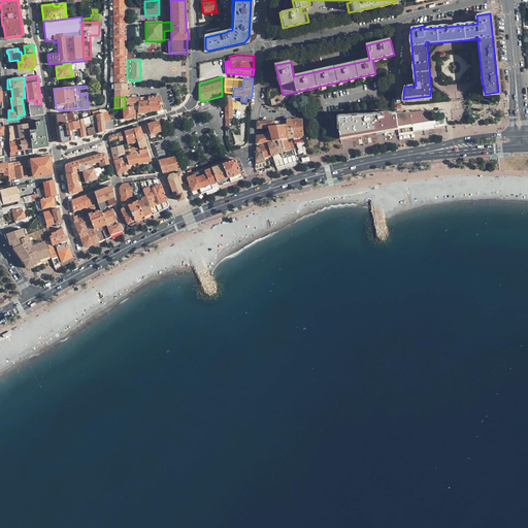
[(139,97),(127,98),(125,98),(125,101),(125,107),(138,106),(138,101),(138,100),(139,97)]
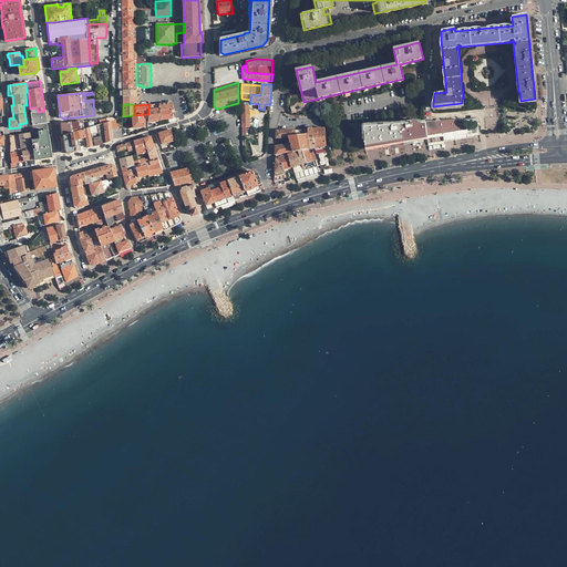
[(151,109),(148,109),(148,114),(148,116),(148,122),(162,120),(161,110),(160,104),(155,104),(155,110),(151,110),(151,109)]
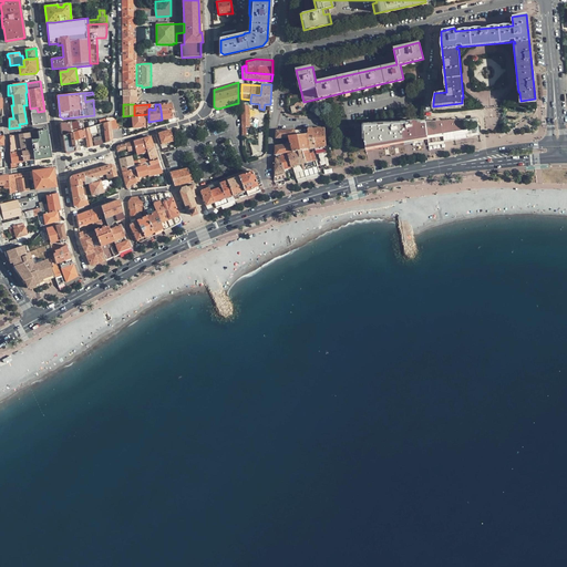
[(172,119),(171,110),(171,109),(161,110),(162,120),(172,119)]
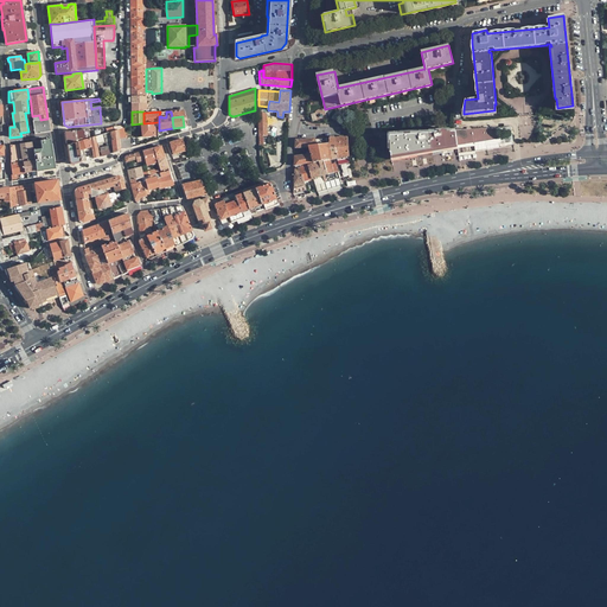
[(40,120),(33,121),(33,123),(34,134),(51,132),(49,119),(48,119),(40,120)]
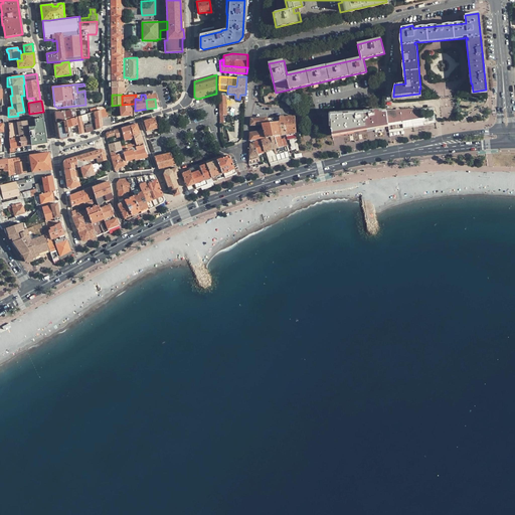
[(135,106),(135,104),(122,105),(120,105),(121,116),(133,115),(132,108),(130,108),(130,106),(135,106)]
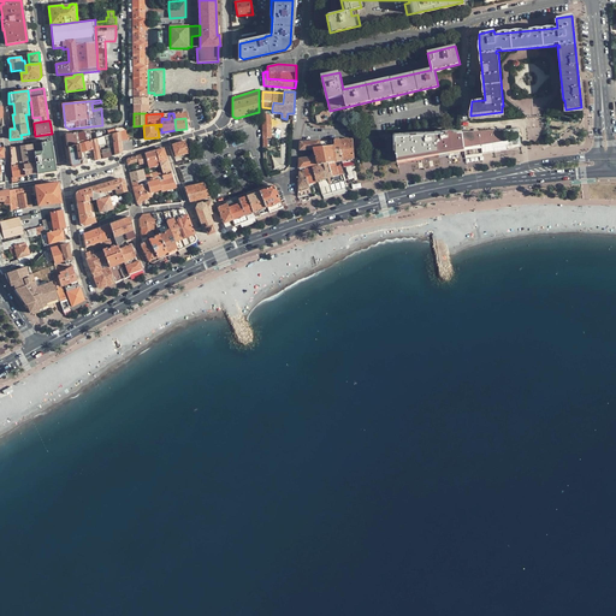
[(125,136),(124,128),(120,128),(116,129),(117,132),(120,131),(122,141),(128,141),(128,137),(125,137),(125,136)]
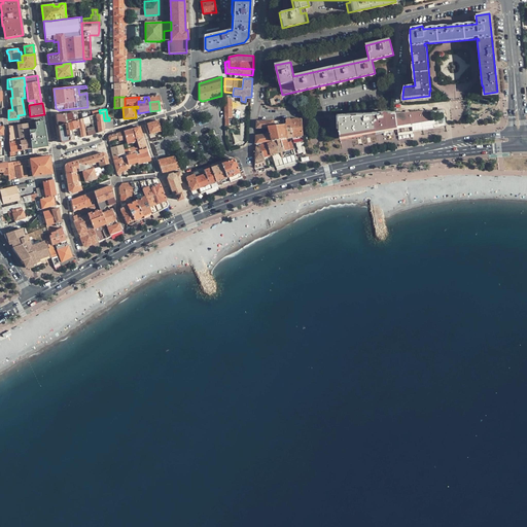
[(81,114),(82,118),(89,116),(91,116),(95,115),(97,114),(98,114),(97,110),(81,114)]
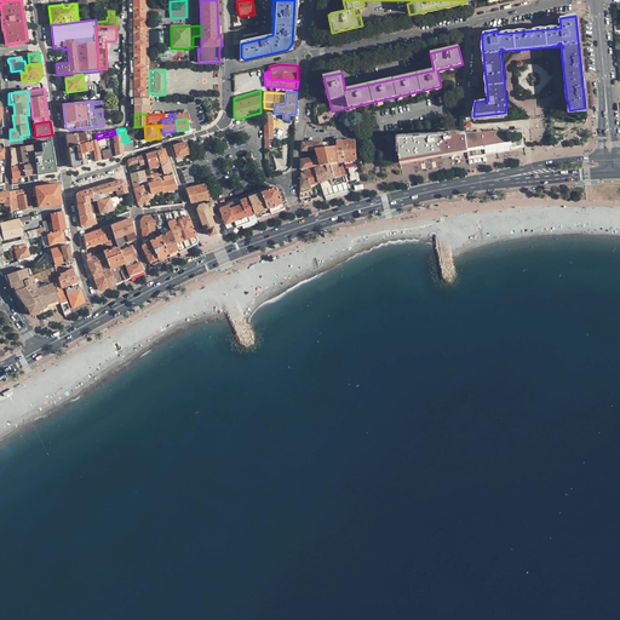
[(507,142),(507,131),(482,132),(465,133),(468,149),(507,142)]
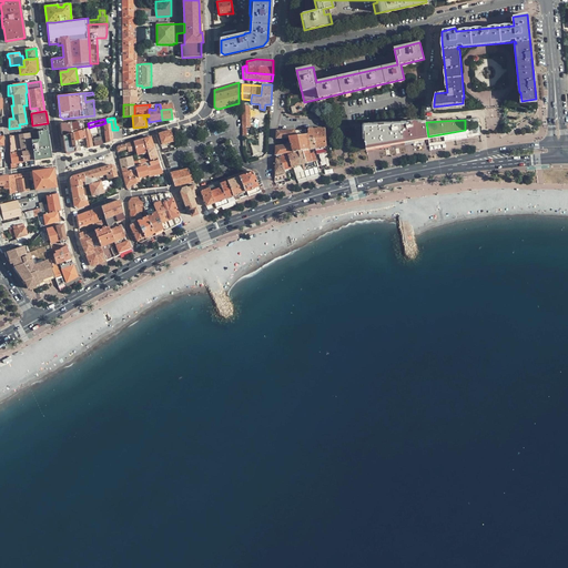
[(81,121),(61,123),(62,127),(63,135),(72,133),(73,133),(82,130),(81,121)]
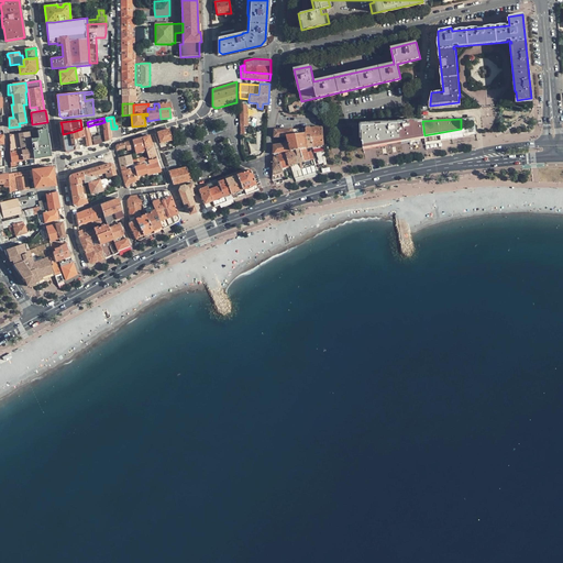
[(105,135),(106,142),(112,140),(112,139),(111,129),(110,120),(107,121),(105,122),(103,122),(105,135)]
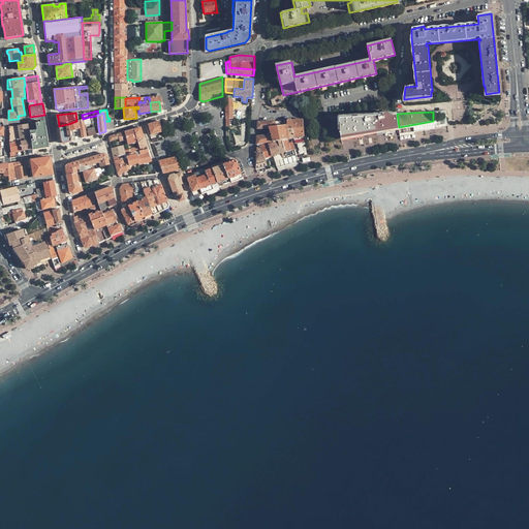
[(397,114),(340,118),(340,133),(341,134),(341,137),(399,127),(397,114)]
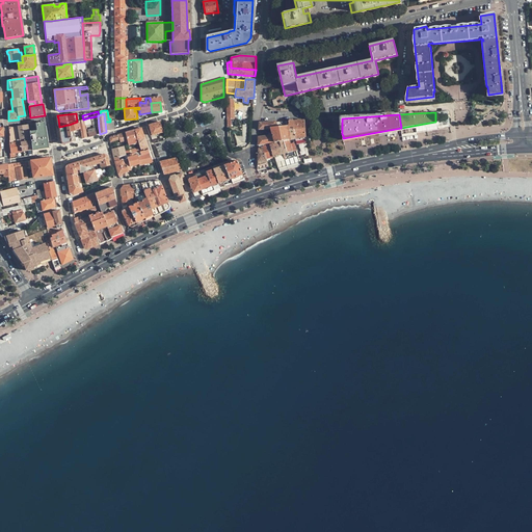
[(115,129),(120,128),(118,121),(117,121),(117,116),(108,117),(108,118),(110,118),(110,122),(114,122),(115,129)]
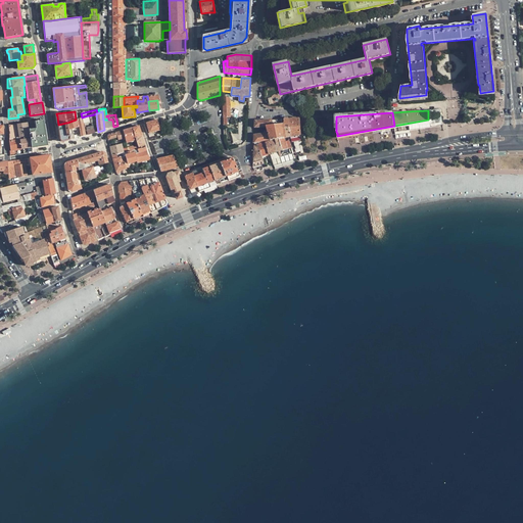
[(91,123),(90,115),(88,115),(82,117),(78,119),(79,127),(80,133),(81,137),(85,135),(83,124),(83,122),(84,122),(85,124),(91,123)]
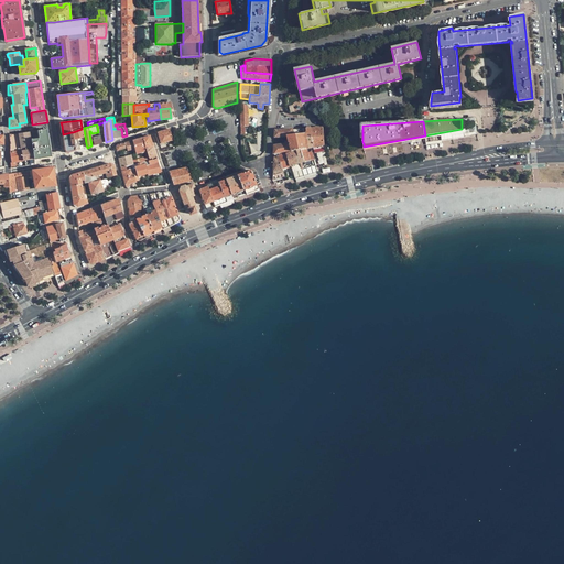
[(85,137),(84,128),(82,129),(73,132),(76,151),(76,150),(80,149),(79,145),(78,139),(85,137)]
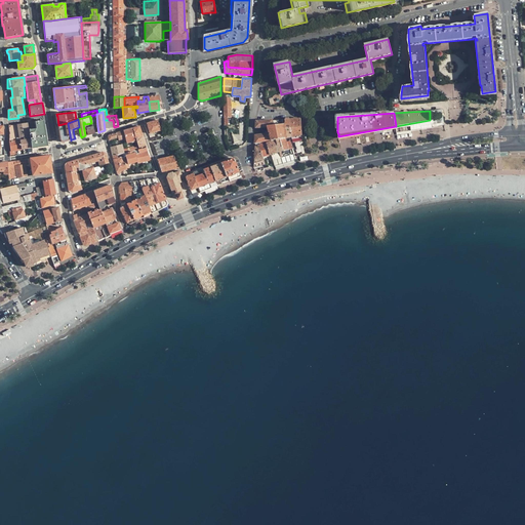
[(289,120),(290,124),(290,126),(294,125),(296,136),(303,135),(300,119),(289,120)]
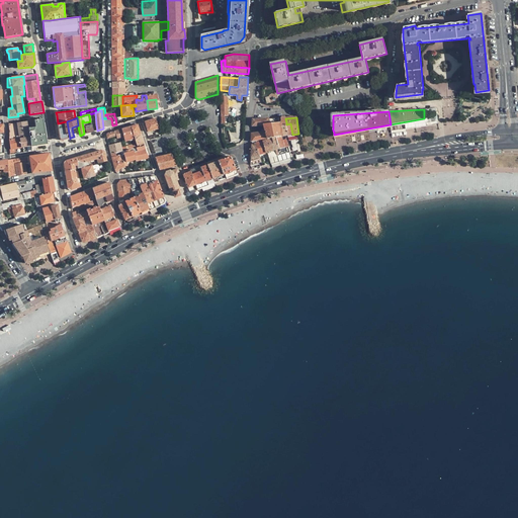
[(47,140),(44,118),(37,119),(27,121),(30,137),(30,143),(31,147),(42,145),(47,140)]
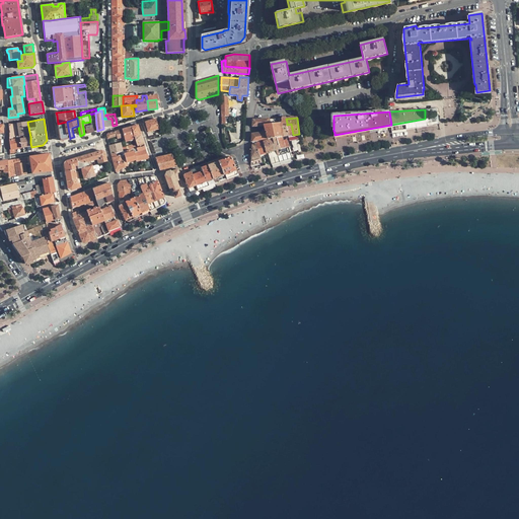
[(112,119),(107,119),(102,119),(103,128),(107,128),(113,127),(113,126),(112,119)]
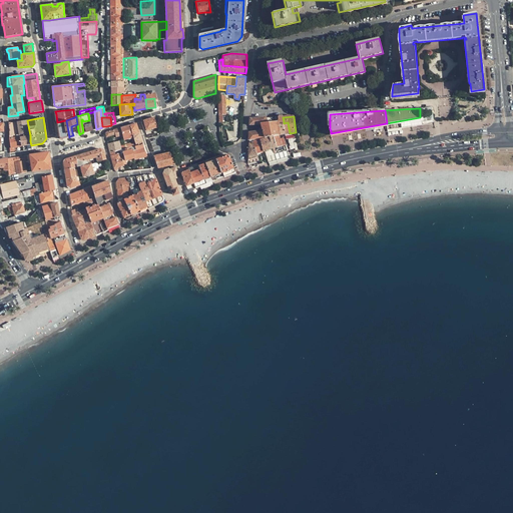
[(157,127),(154,117),(147,119),(143,120),(146,130),(157,127)]
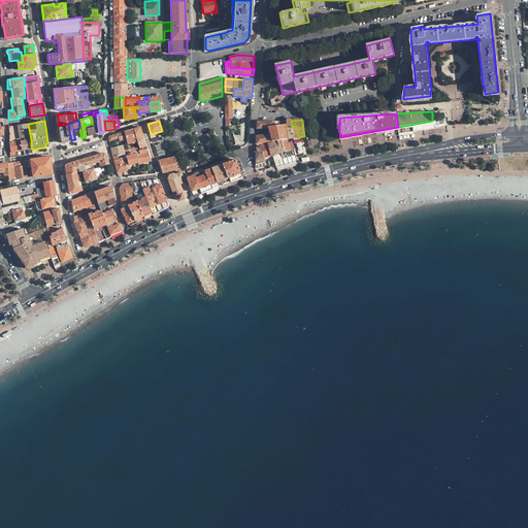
[(267,135),(257,137),(257,144),(273,141),(282,140),(287,139),(285,126),(274,127),(274,125),(273,122),(258,123),(258,128),(265,128),(268,128),(270,135),(267,135)]
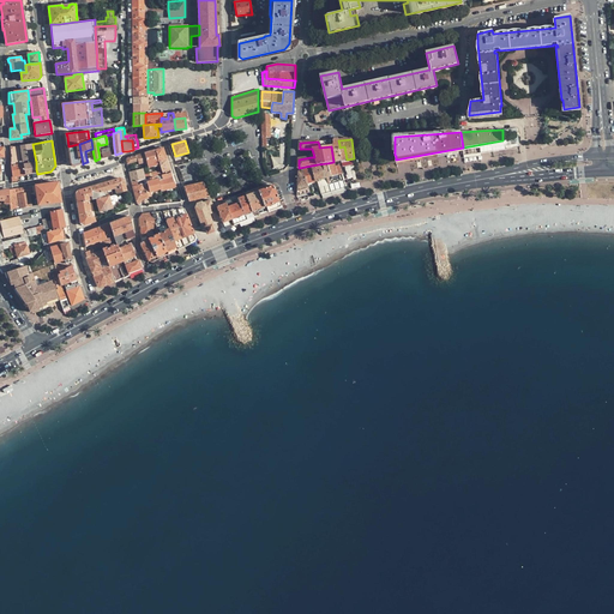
[(11,166),(36,162),(32,144),(29,144),(11,146),(11,166)]
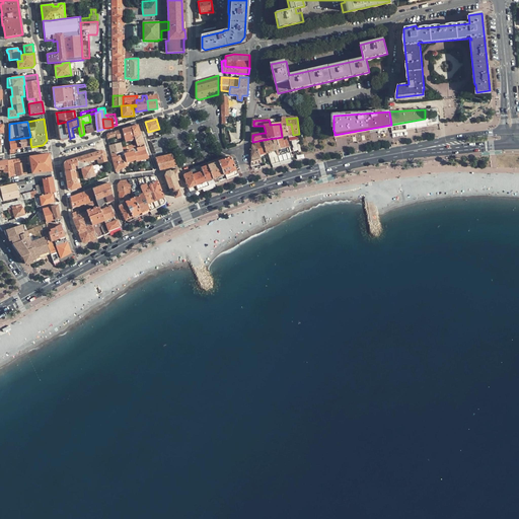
[(63,141),(70,139),(67,122),(66,122),(58,124),(59,133),(60,139),(61,140),(63,141)]
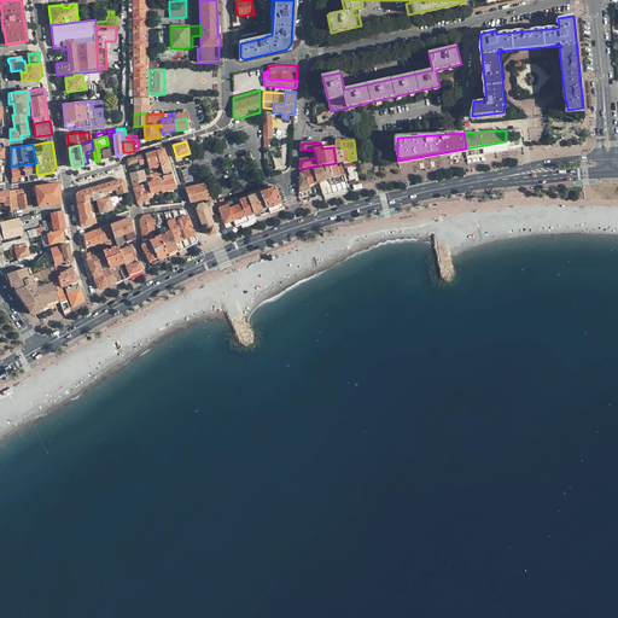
[(343,162),(342,149),(342,146),(336,146),(333,147),(336,163),(337,163),(338,163),(340,162),(343,162)]
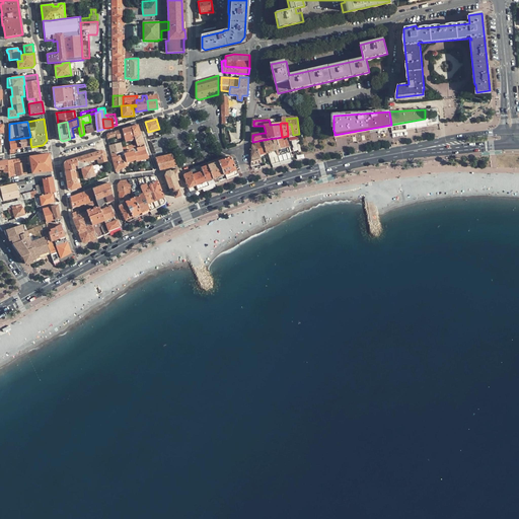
[(85,126),(87,134),(94,132),(92,125),(91,125),(85,126)]
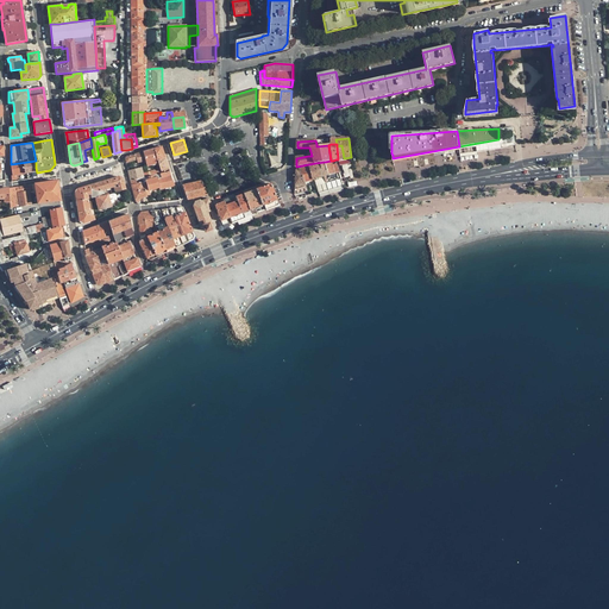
[(158,161),(165,158),(162,149),(162,146),(154,149),(157,161),(158,161)]
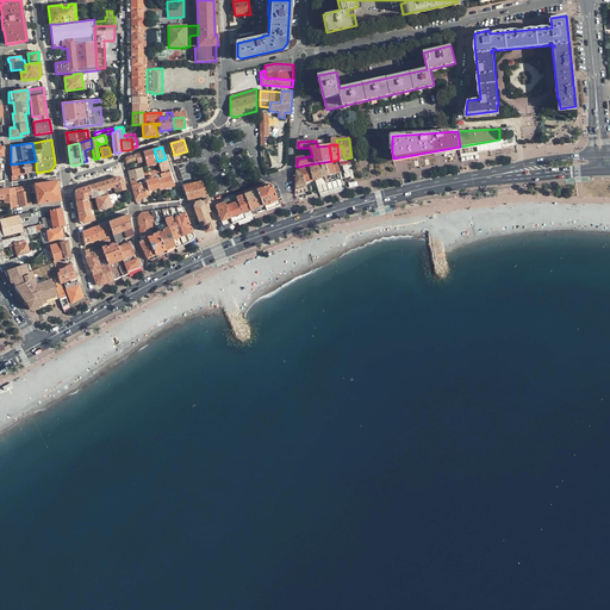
[(156,161),(157,165),(159,163),(159,161),(157,161),(154,149),(151,150),(143,153),(145,161),(147,167),(153,165),(153,161),(156,161)]
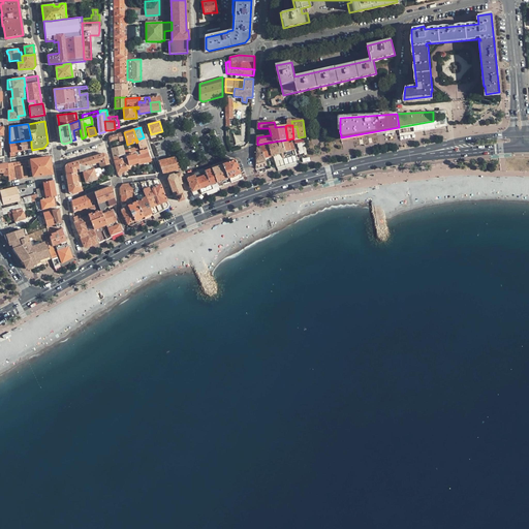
[(126,139),(124,132),(119,133),(111,136),(110,136),(110,138),(110,142),(119,138),(120,142),(126,139)]
